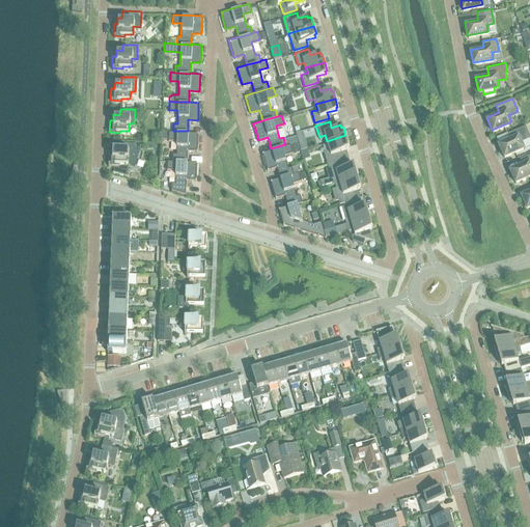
[(498,142),(503,155),(523,146),(520,140),(529,136),(525,123),(507,131),(510,137),(498,142)]
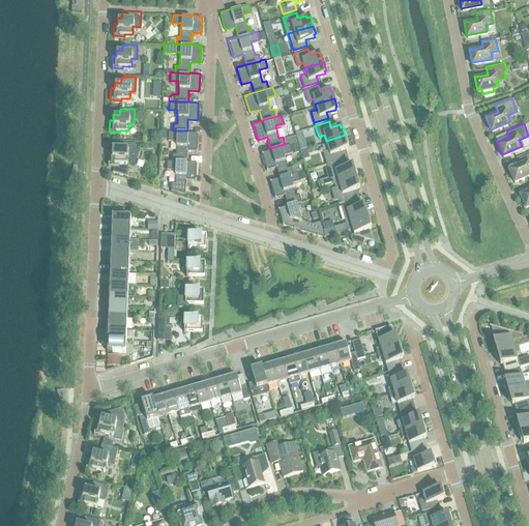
[(172,152),(171,159),(185,159),(186,148),(197,149),(197,132),(187,130),(173,130),(165,129),(165,137),(168,137),(167,139),(176,139),(175,152),(172,152)]
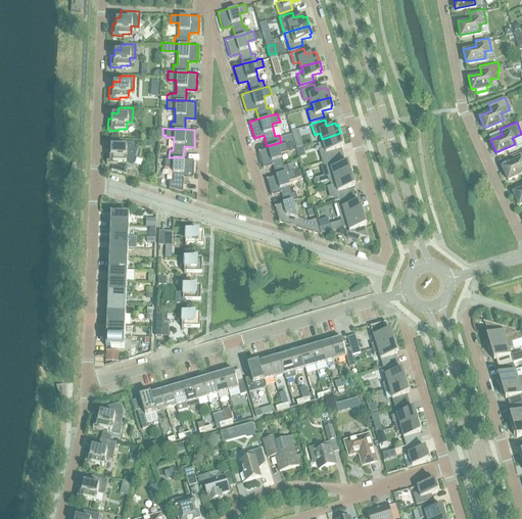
[(322,159),(343,153),(340,142),(343,141),(340,133),(322,139),(324,145),(318,147),(322,159)]
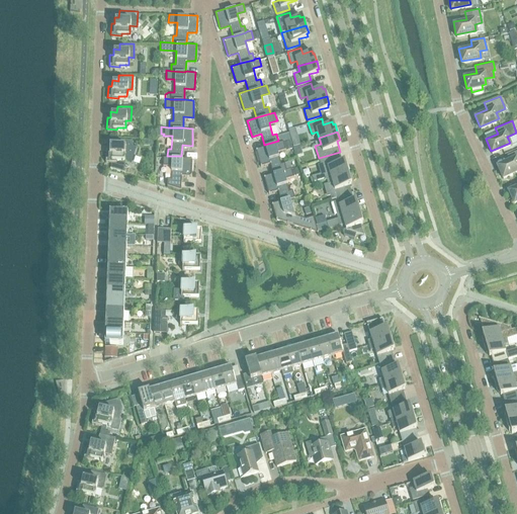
[(105,160),(111,160),(111,166),(109,165),(109,166),(123,170),(124,170),(122,169),(122,159),(124,159),(124,152),(132,152),(132,138),(115,138),(115,144),(109,143),(109,149),(105,149),(105,160)]
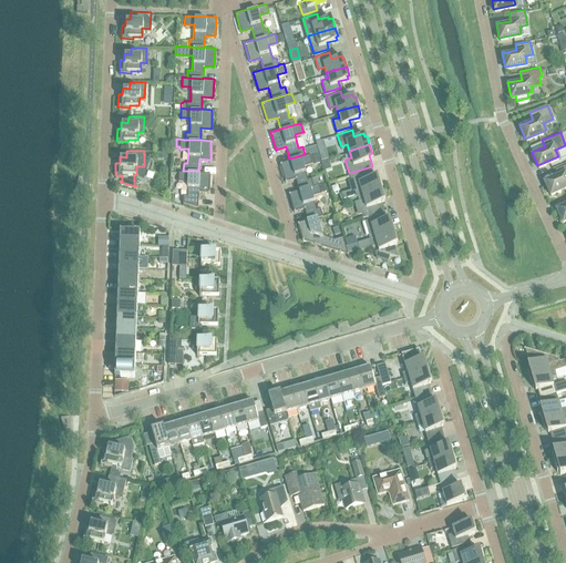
[(319,159),(317,151),(311,152),(310,152),(312,161),(319,159)]
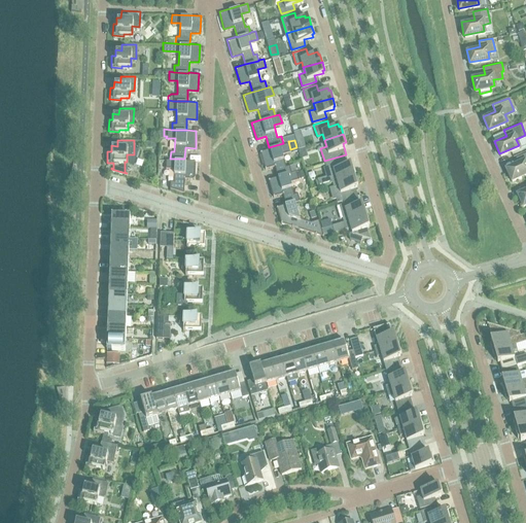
[(274,164),(277,175),(291,171),(295,169),(293,163),(285,165),(281,152),(290,149),(287,142),(283,143),(269,147),(259,149),(265,167),(274,164)]
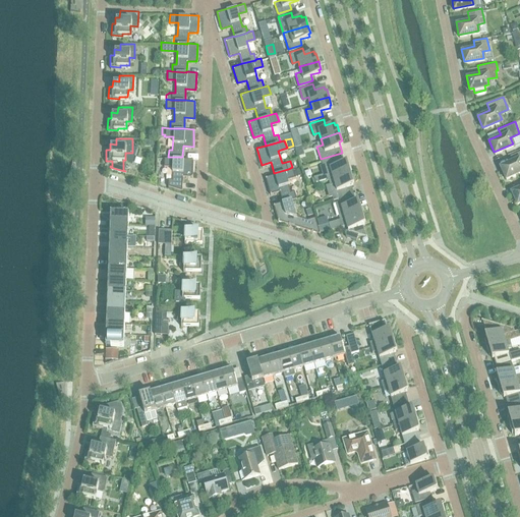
[(500,165),(505,177),(519,170),(519,149),(509,154),(512,160),(500,165)]
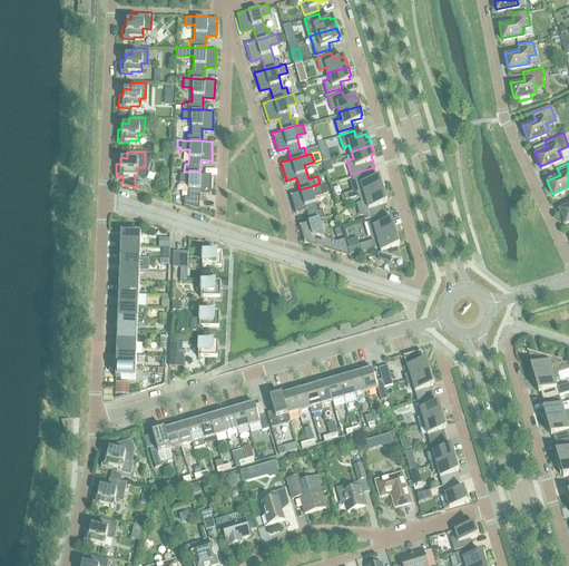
[(356,189),(359,195),(384,187),(382,179),(378,181),(374,167),(351,174),(353,178),(351,178),(355,191),(356,189)]
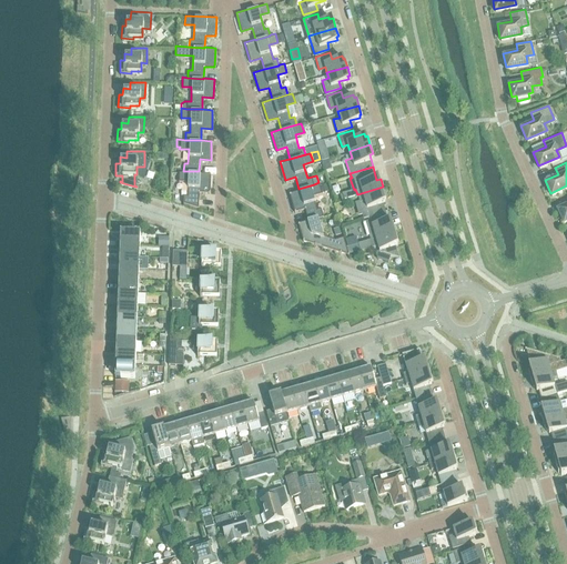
[(183,171),(179,170),(178,180),(188,180),(186,194),(182,194),(182,201),(198,205),(199,190),(209,191),(210,172),(199,171),(183,171)]
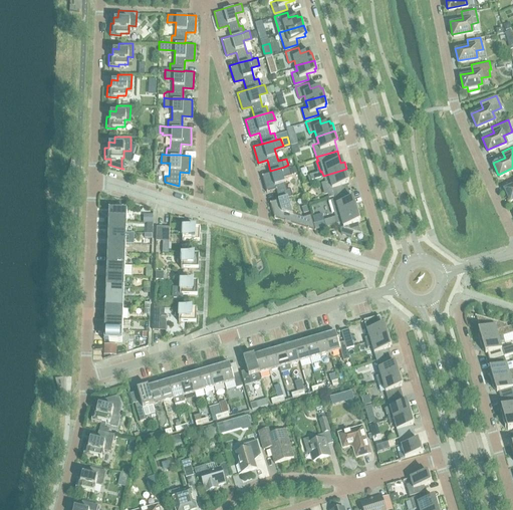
[(275,187),(278,197),(278,198),(287,195),(287,196),(292,194),(289,187),(286,188),(282,176),(290,173),(288,165),(284,167),(270,171),(261,173),(266,190),(275,187)]
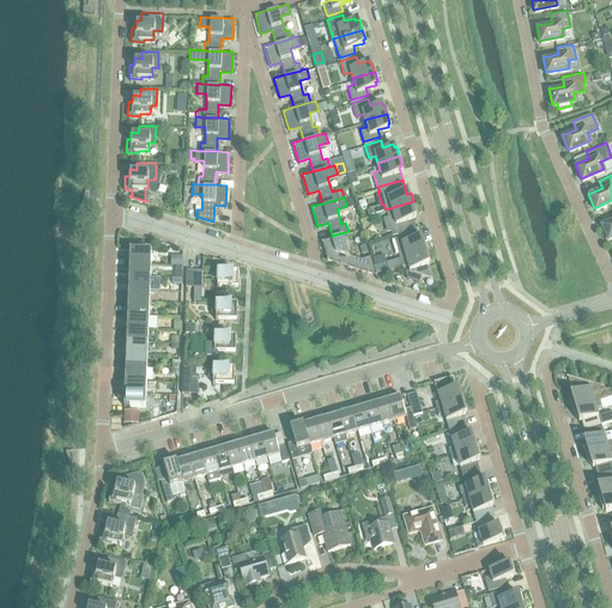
[(392,233),(398,231),(416,226),(412,212),(416,211),(413,201),(386,210),(387,216),(382,217),(386,230),(389,229),(392,233)]
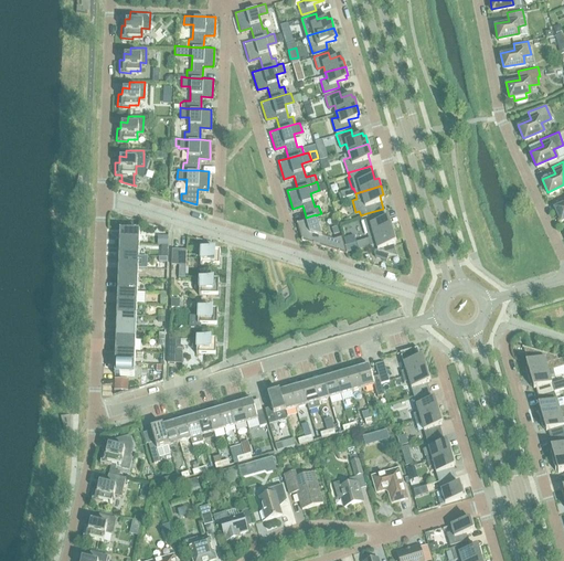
[(563,201),(554,207),(560,219),(563,217),(563,201)]
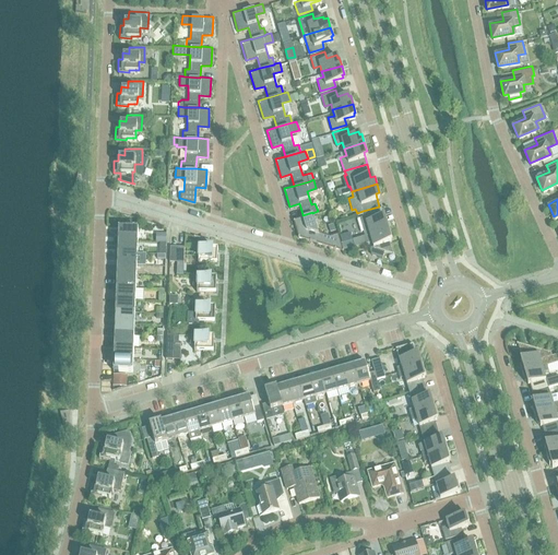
[(363,228),(364,233),(389,226),(387,217),(382,219),(379,207),(363,211),(364,214),(356,216),(360,229),(363,228)]
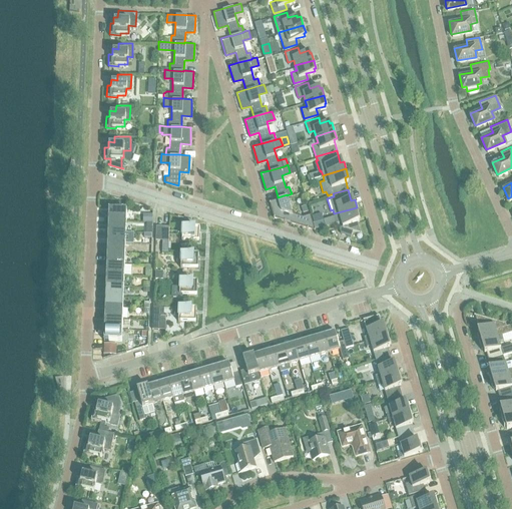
[(278,197),(278,196),(269,199),(273,215),(315,228),(310,212),(302,214),(291,210),(287,195),(287,194),(278,197)]
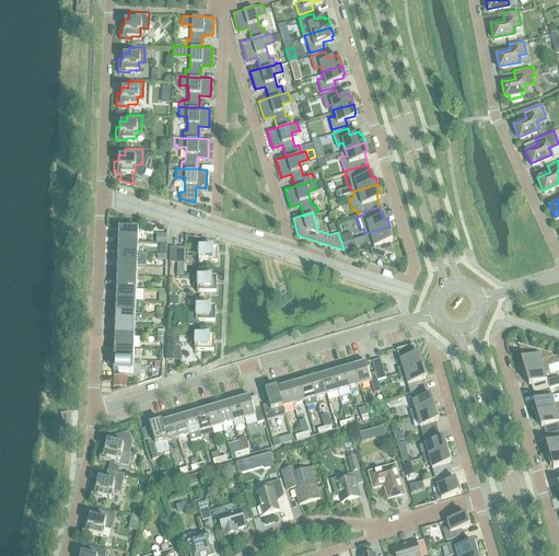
[(118,227),(117,239),(137,239),(137,227),(118,227)]
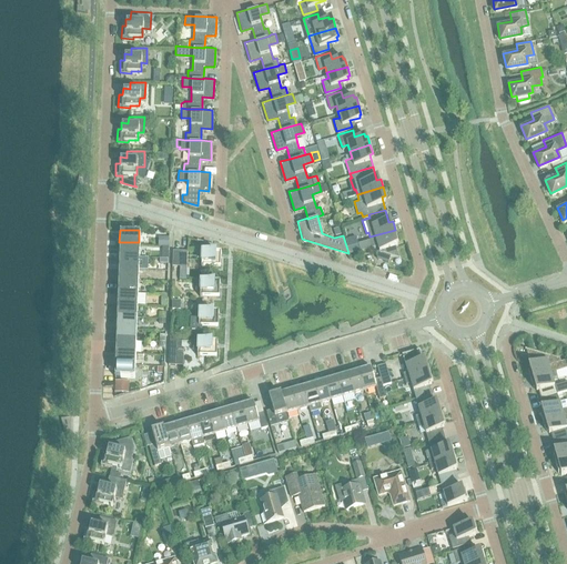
[(395,230),(370,237),(357,241),(360,249),(377,243),(378,249),(382,248),(383,251),(398,255),(394,240),(397,239),(395,230)]
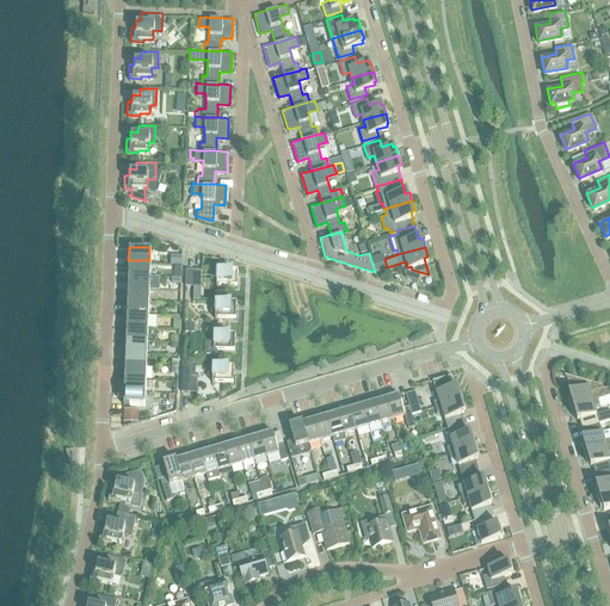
[(211,255),(211,278),(216,278),(216,284),(236,285),(236,273),(235,273),(235,269),(229,269),(229,261),(230,261),(211,255)]
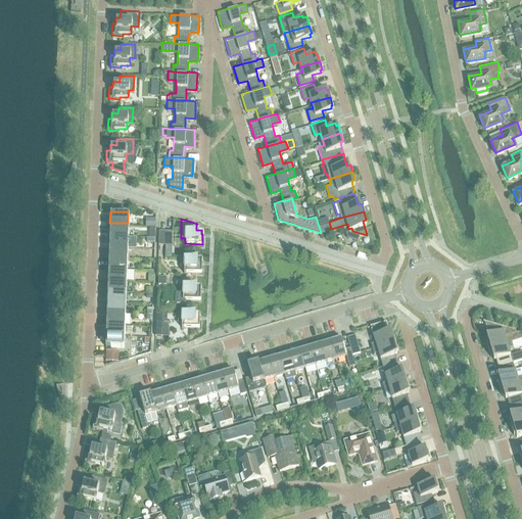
[(109,223),(109,234),(128,234),(128,223),(109,223)]
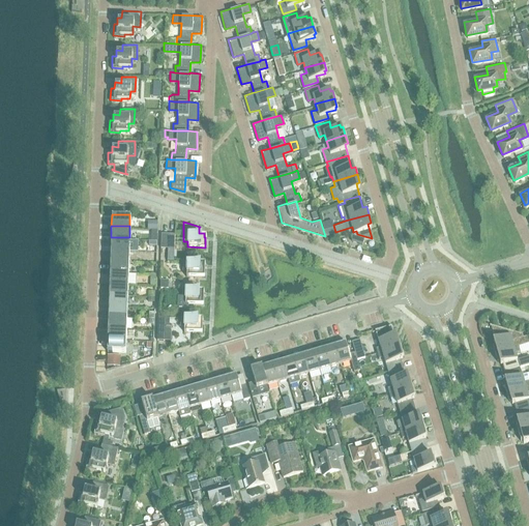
[(111,237),(110,247),(128,249),(129,237),(111,237)]
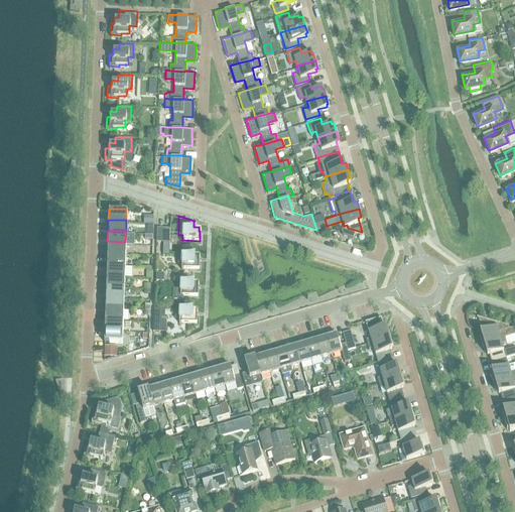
[(107,241),(107,252),(125,253),(125,242),(107,241)]
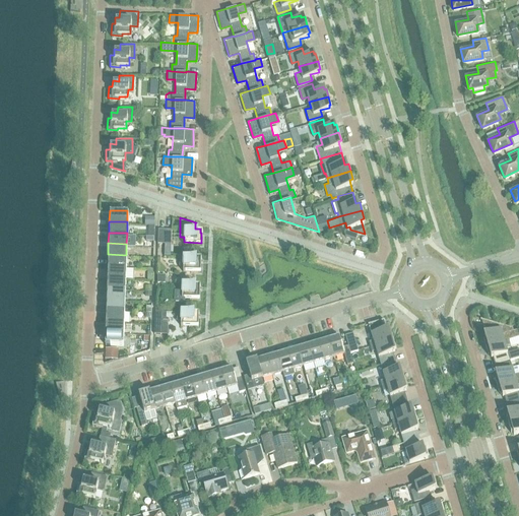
[(108,254),(108,265),(125,266),(126,255),(108,254)]
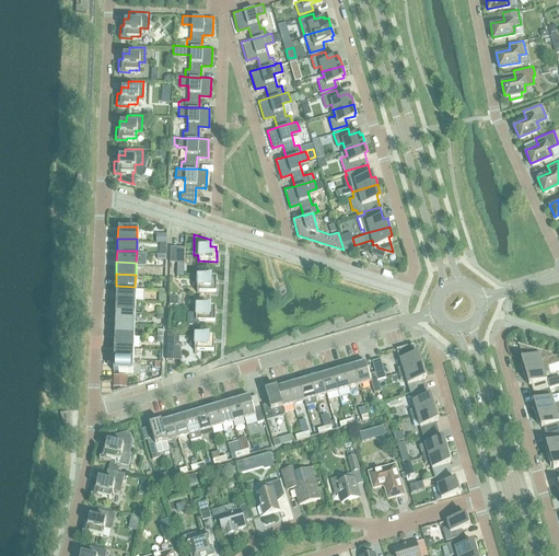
[(196,290),(216,290),(216,280),(214,280),(214,276),(193,275),(191,284),(197,284),(196,290)]
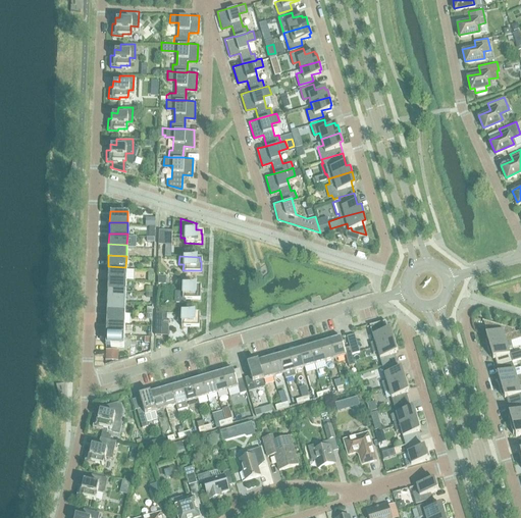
[(108,266),(107,277),(125,277),(125,267),(108,266)]
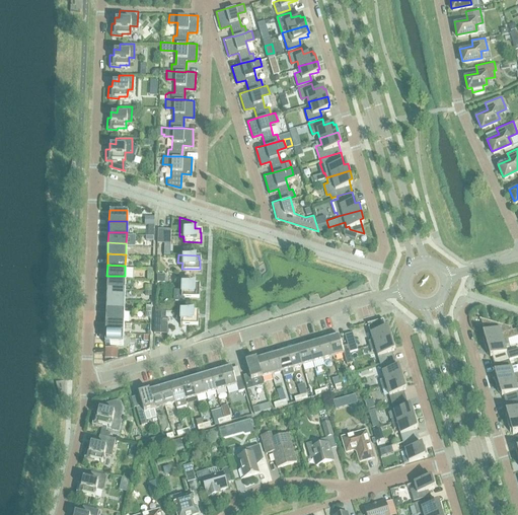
[(106,276),(106,287),(125,287),(125,276),(106,276)]
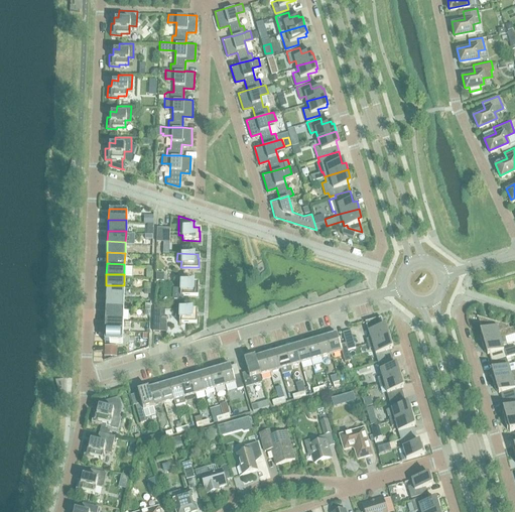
[(173,296),(182,296),(182,294),(198,294),(198,285),(197,285),(197,280),(176,280),(175,288),(173,288),(173,296)]
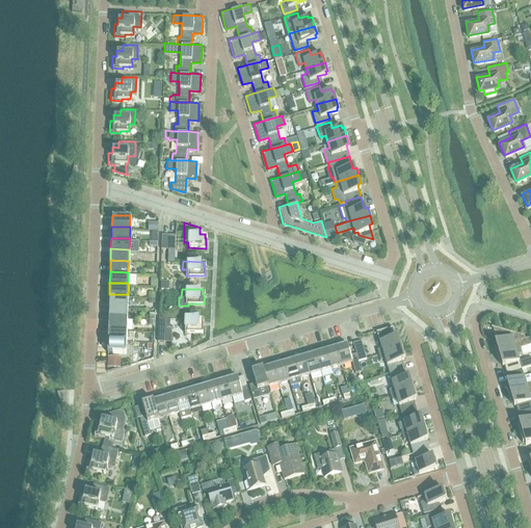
[(109,294),(108,305),(127,306),(128,294),(109,294)]
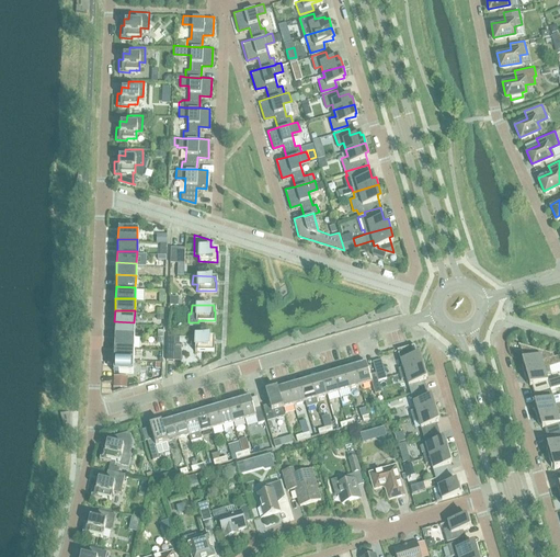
[(114,321),(114,333),(134,334),(134,322),(114,321)]
